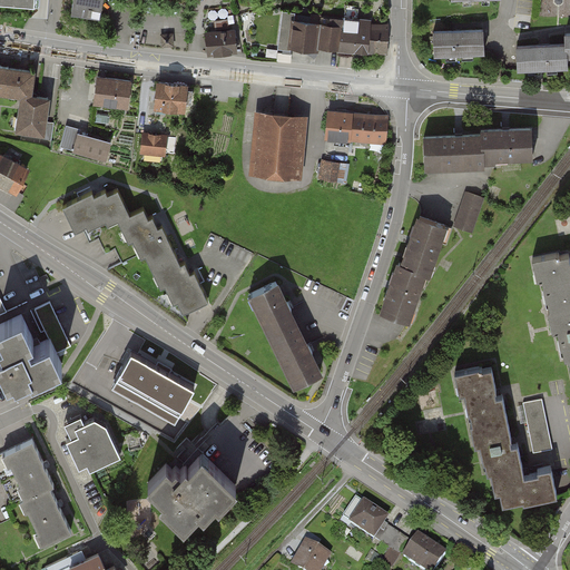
[(99,21),(102,0),(79,0),(77,17),(99,21)]
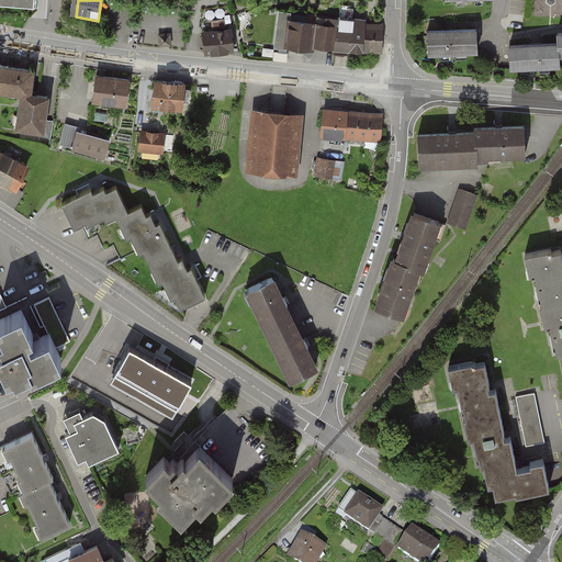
[(382,24),(338,21),(337,27),(335,49),(380,54),(382,24)]
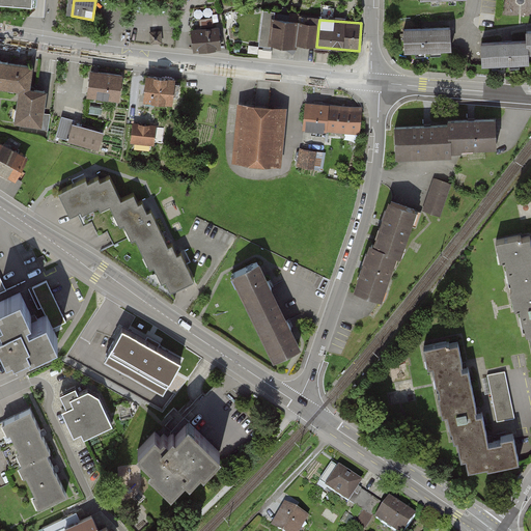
[(297,46),(298,24),(271,22),(269,44),(297,46)]
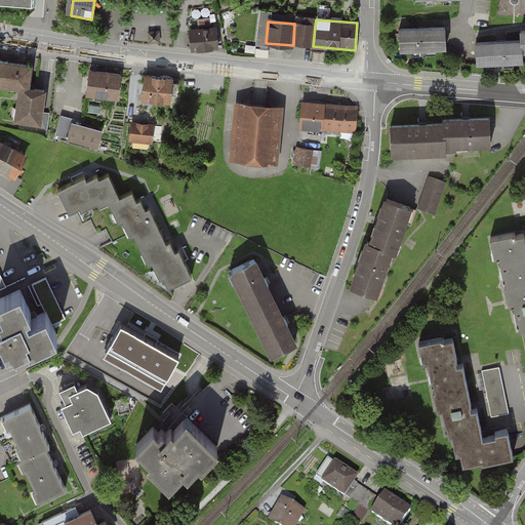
[(313,46),(315,26),(294,24),(293,45),(313,46)]
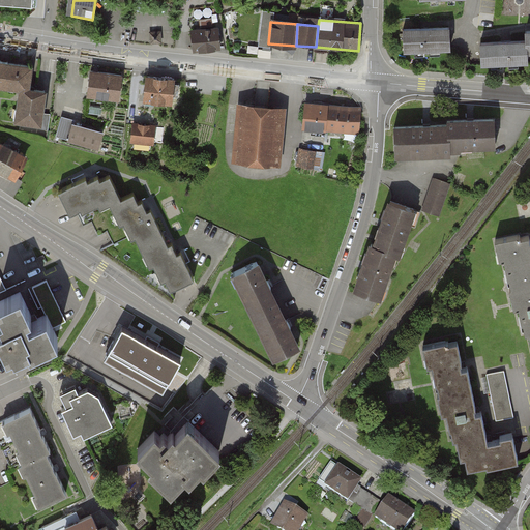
[(193,30),(194,51),(221,49),(218,28),(193,30)]
